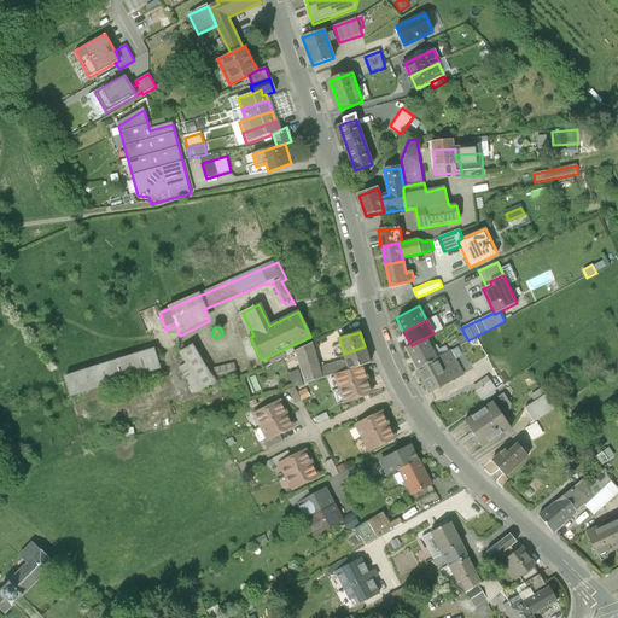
[(407,349),(418,368),(435,359),(424,339),(412,345),(407,349)]
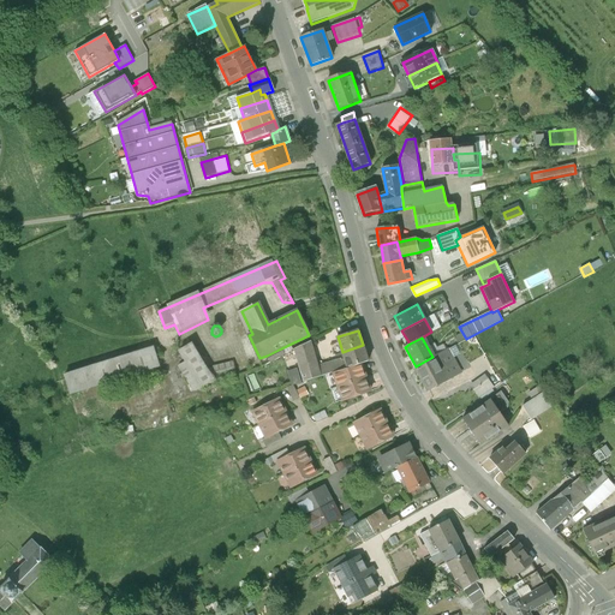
[(304,381),(321,375),(318,364),(310,340),(293,348),(300,368),(304,381)]
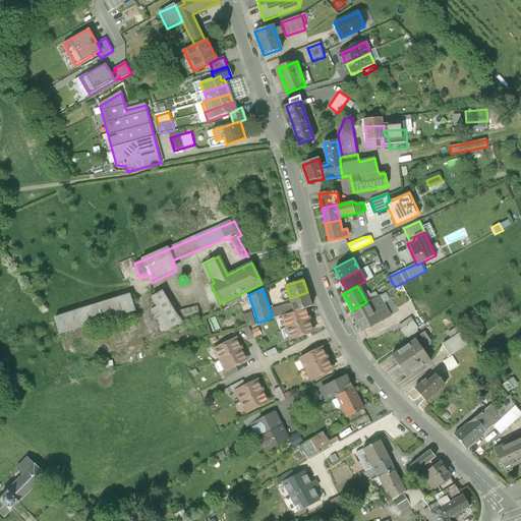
[(311,305),(307,292),(290,298),(291,302),(294,311),(306,307),(311,305)]
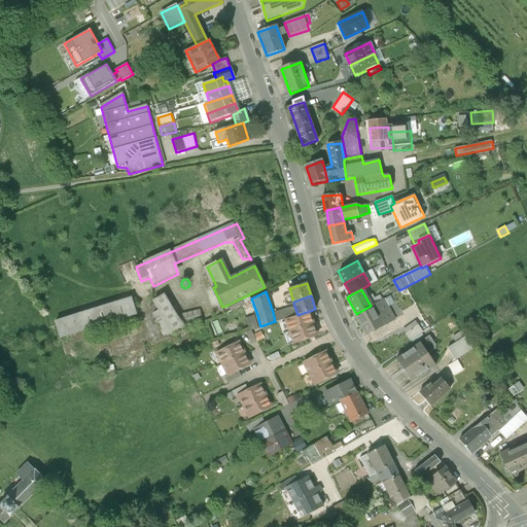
[(200,309),(175,315),(164,297),(153,304),(159,312),(153,316),(167,338),(170,336),(175,345),(191,335),(186,326),(203,323),(200,309)]
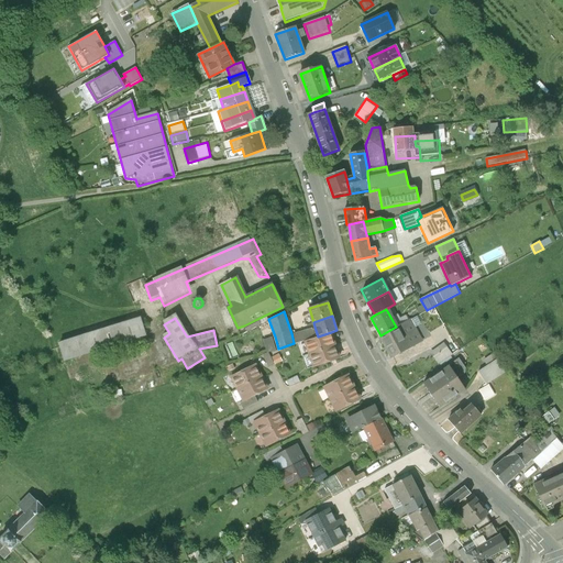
[(261,326),(257,319),(244,326),(247,332),(261,326)]
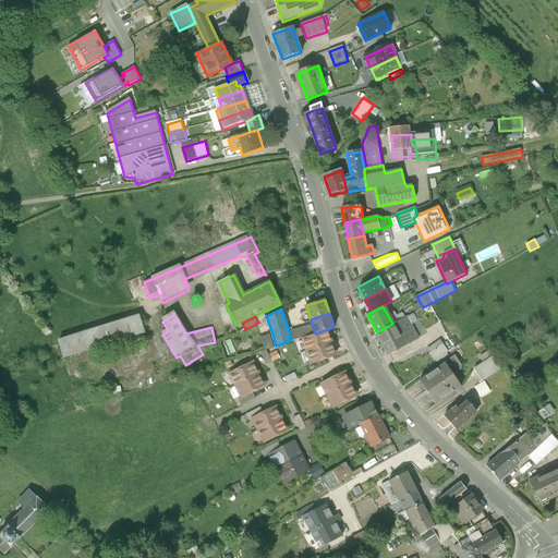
[(144,336),(138,317),(57,342),(62,361),(144,336)]
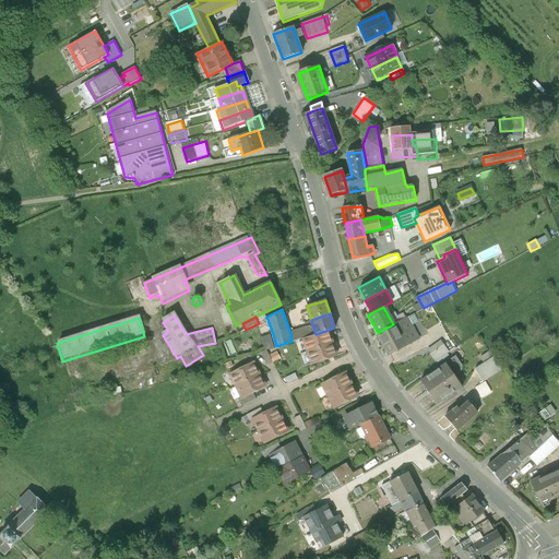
[(406,318),(393,324),(378,333),(389,354),(418,337),(406,318)]
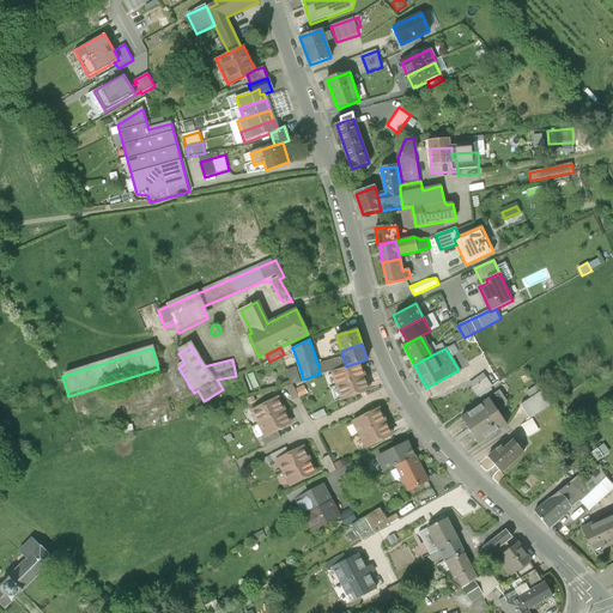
[(332,371),(346,366),(343,356),(317,363),(320,374),(332,371)]
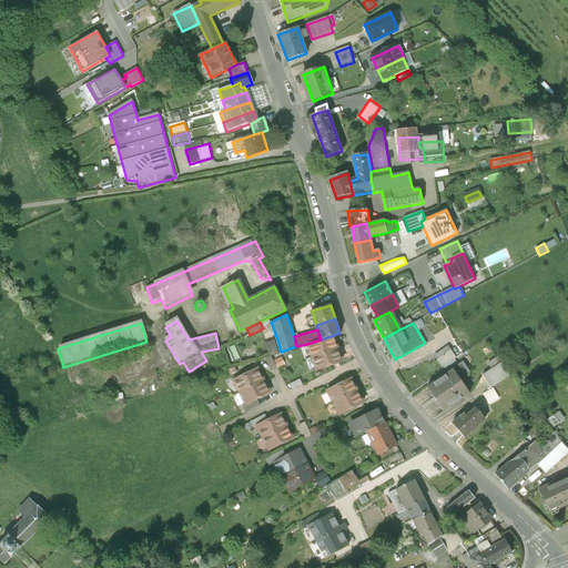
[(307,344),(311,357),(338,348),(334,335),(321,340),(307,344)]
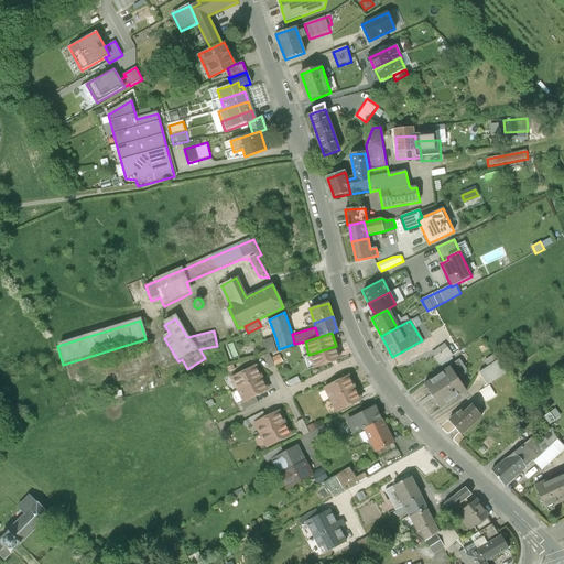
[(275,337),(266,340),(269,351),(279,349),(275,337)]
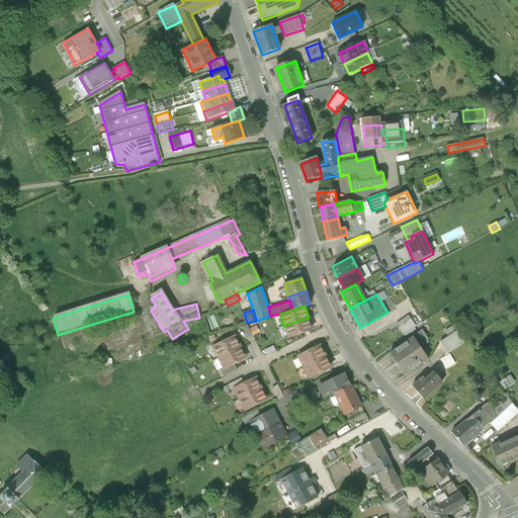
[(422,323),(415,313),(397,327),(405,336),(422,323)]
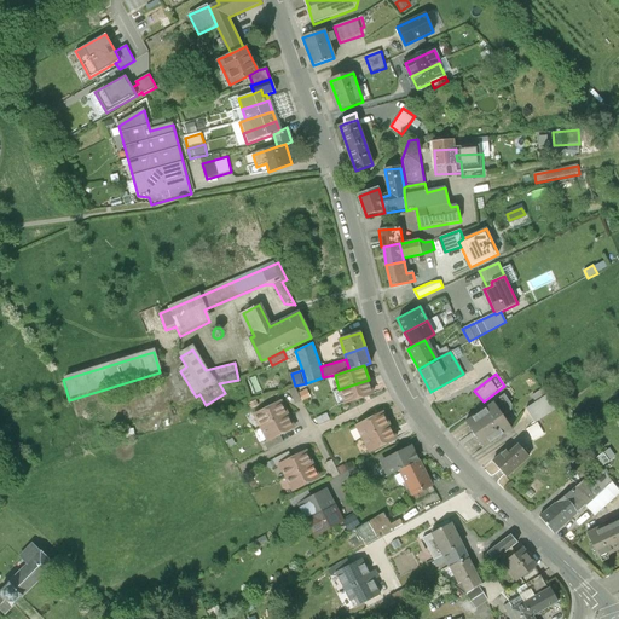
[(374,394),(369,380),(339,389),(343,404),(374,394)]
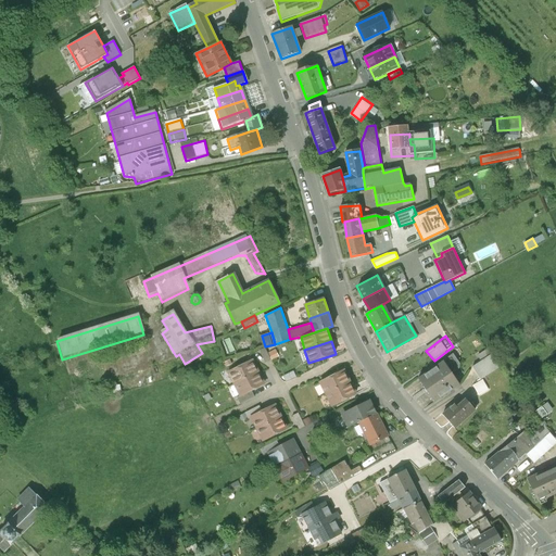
[(265,364),(272,361),(268,355),(266,350),(260,352),(265,364)]
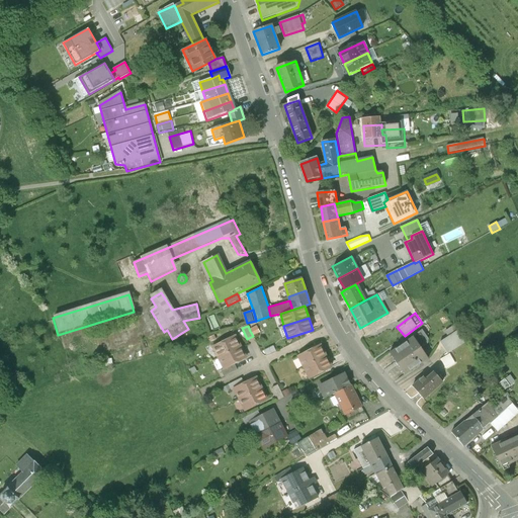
[(257,327),(250,331),(253,336),(260,333),(257,327)]
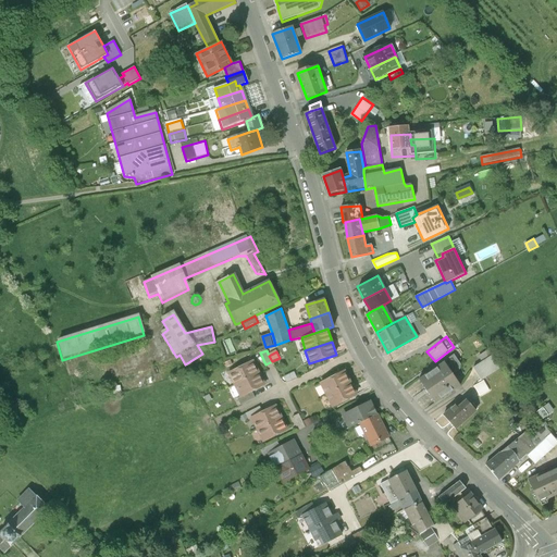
[(480,357),(483,363),(492,357),(489,351),(480,357)]
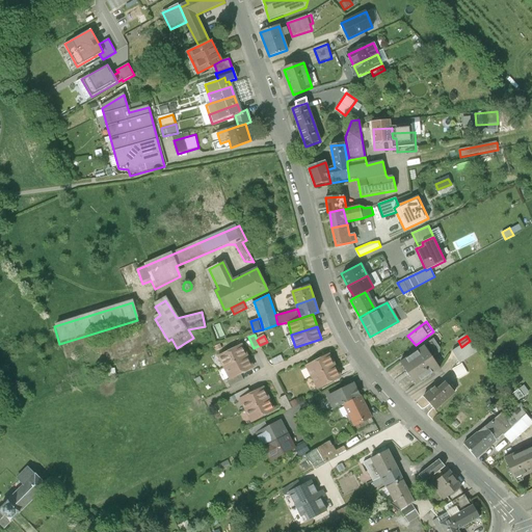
[(478,353),(470,341),(461,347),(453,352),(460,365),(462,364),(478,353)]
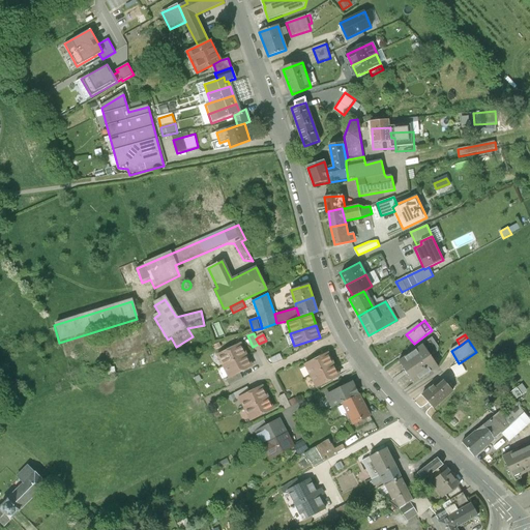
[(219,354),(225,365),(246,355),(241,344),(219,354)]
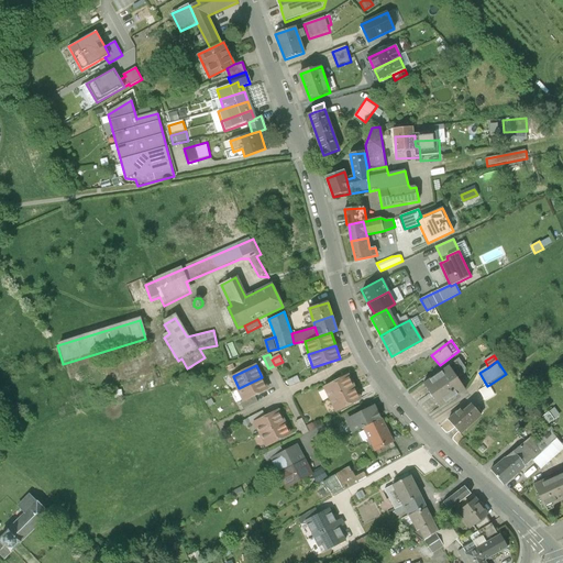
[(449,367),(424,385),(440,408),(465,390),(449,367)]
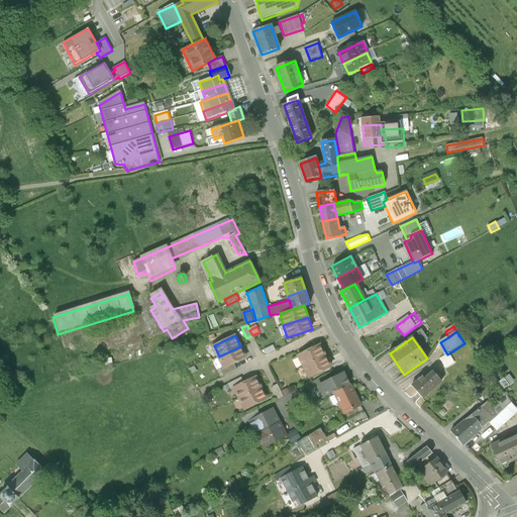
[(159,351),(156,338),(147,341),(151,353),(159,351)]
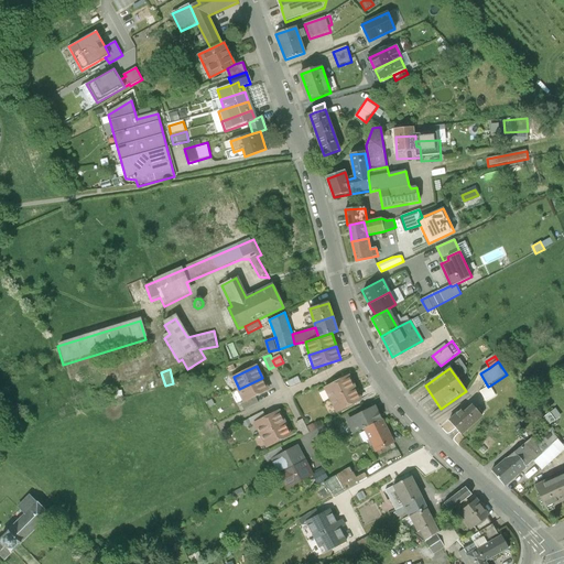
[(327,387),(333,398),(355,387),(349,375),(327,387)]
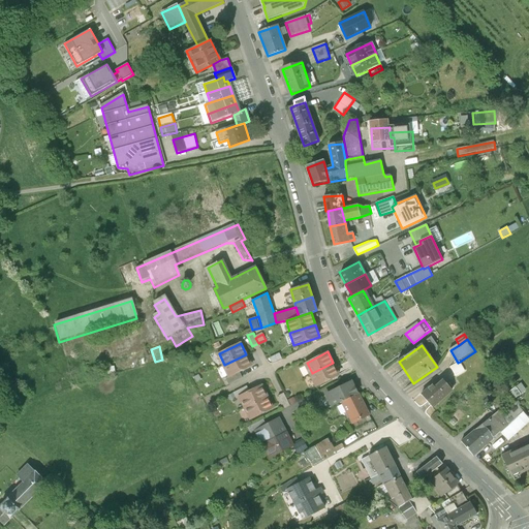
[(251,366),(246,354),(224,365),(229,376),(239,372),(251,366)]
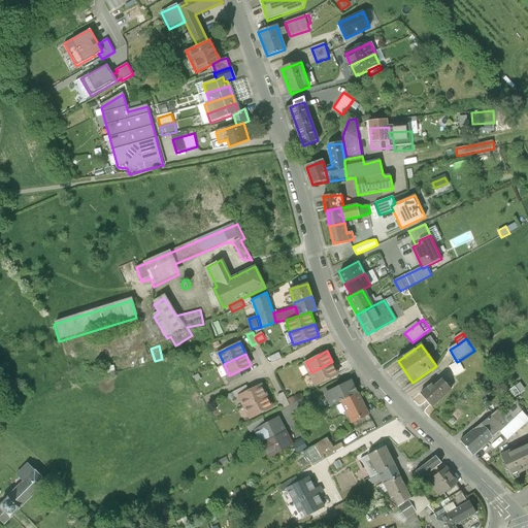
[(463,370),(459,361),(457,362),(450,366),(455,375),(463,370)]
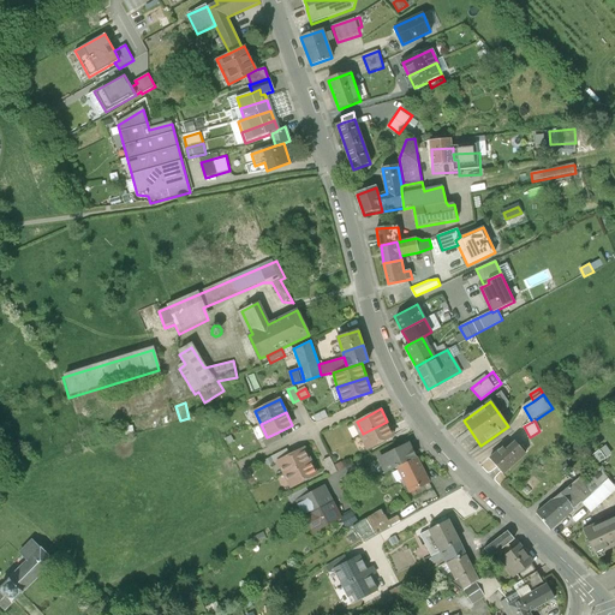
[(394,435),(387,422),(363,434),(370,447),(394,435)]
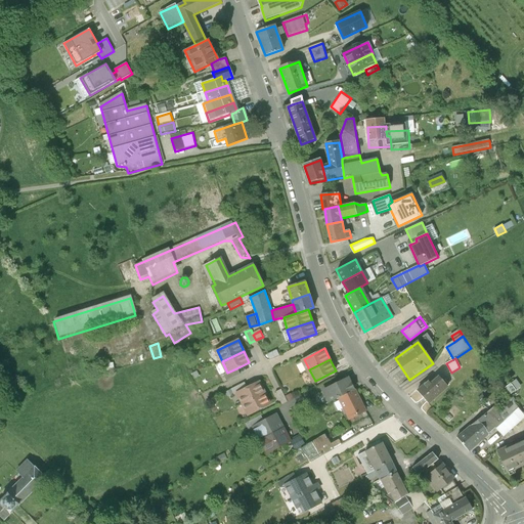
[(227,373),(223,375),(226,381),(239,375),(236,368),(227,373)]
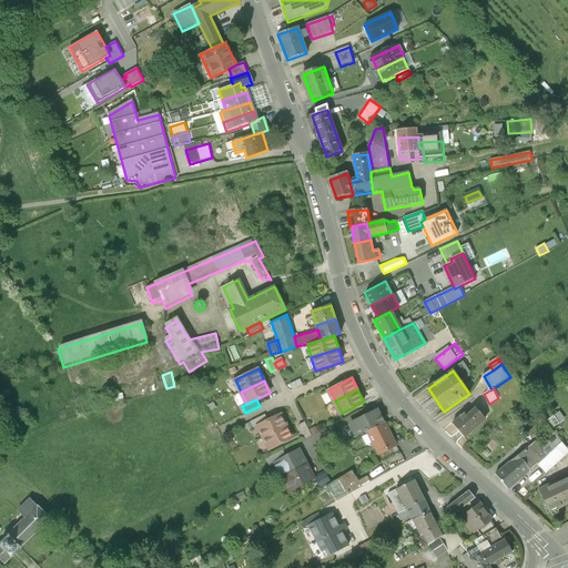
[(356,436),(367,430),(385,423),(378,408),(350,423),(356,436)]
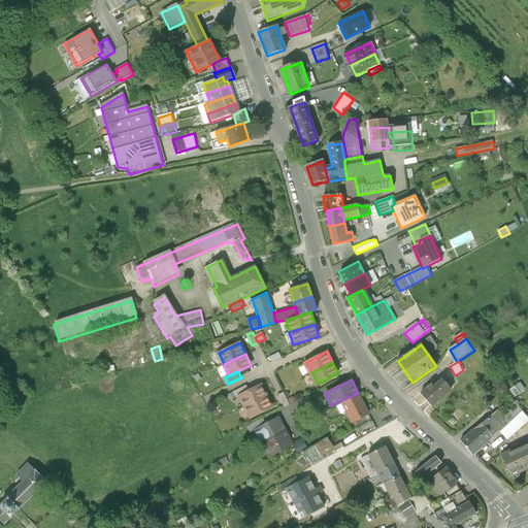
[(433,386),(422,396),(434,408),(453,391),(444,382),(436,390),(433,386)]
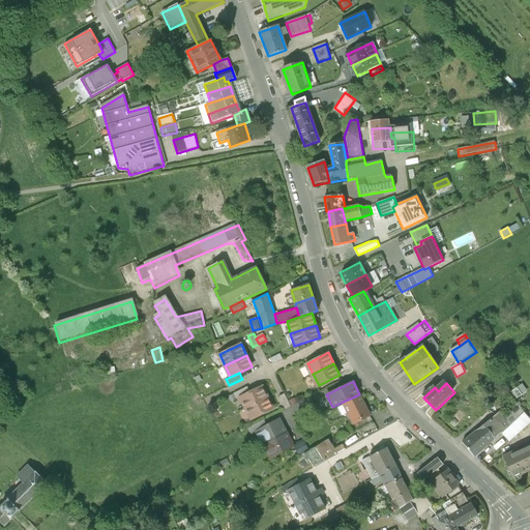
[(240,396),(245,409),(268,398),(263,386),(248,392),(240,396)]
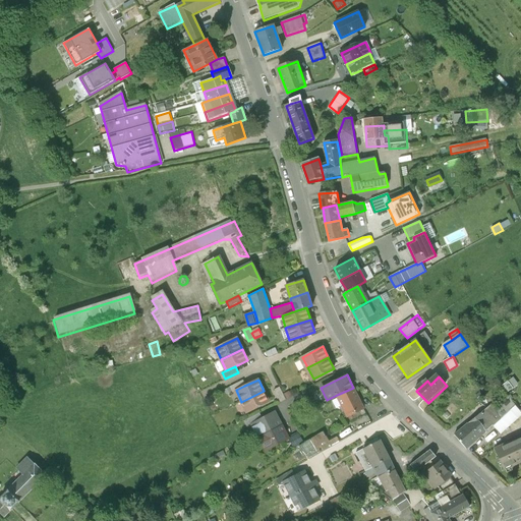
[(233,392),(236,390),(244,386),(242,381),(231,387),(233,392)]
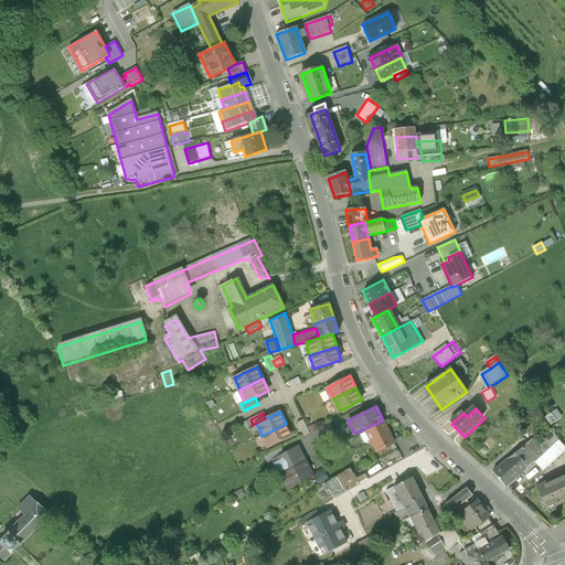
[(297,422),(304,436),(310,433),(304,419),(297,422)]
